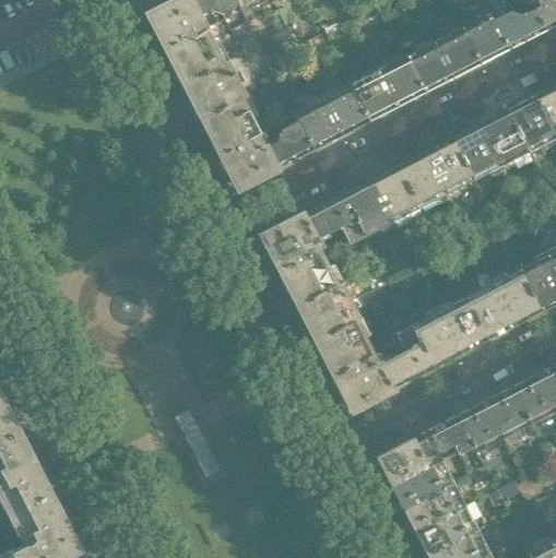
[(190,0),(179,0),(155,13),(150,15),(167,48),(206,28),(200,16),(199,16),(190,0)]
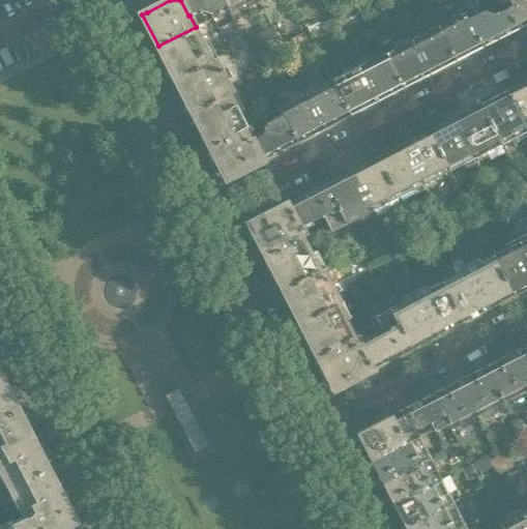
[(225,0),(180,0),(188,16),(189,16),(200,9),(212,13),(228,5),(225,0)]
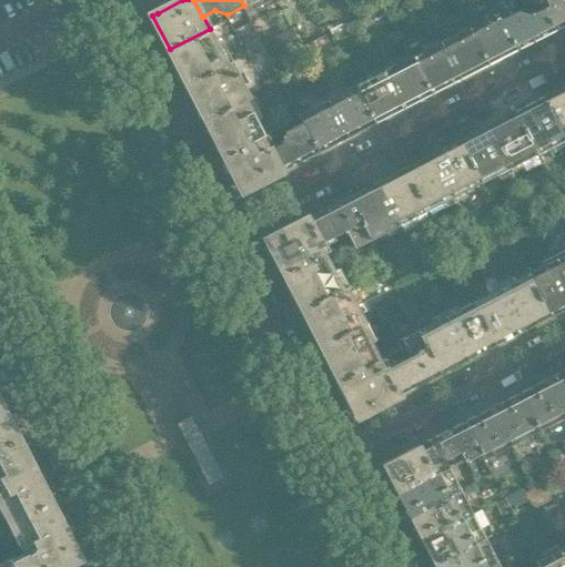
[(241,0),(244,6),(248,12),(271,0),(241,0)]
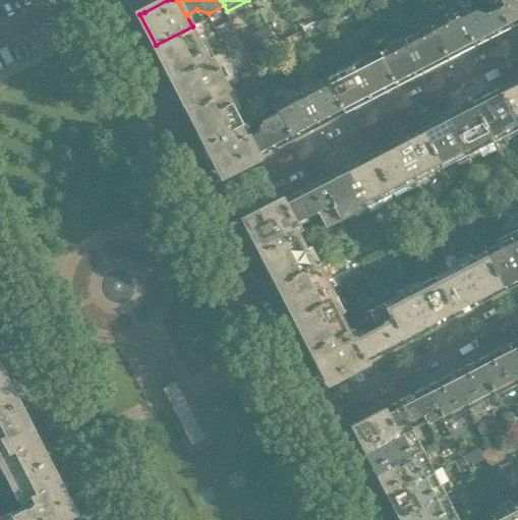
[(517,0),(497,0),(494,2),(497,9),(499,8),(510,30),(517,25),(517,0)]
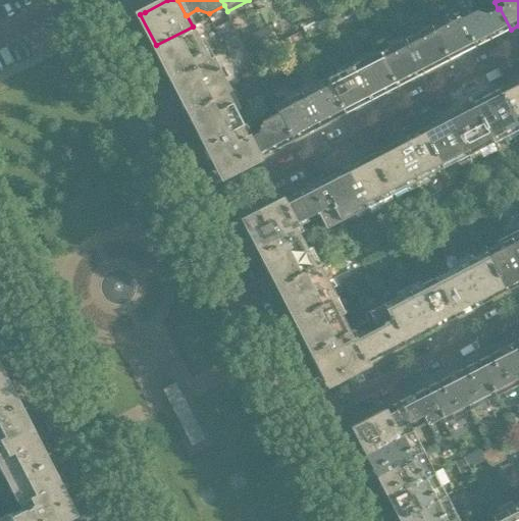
[(260,12),(267,27),(275,21),(268,8),(260,12)]
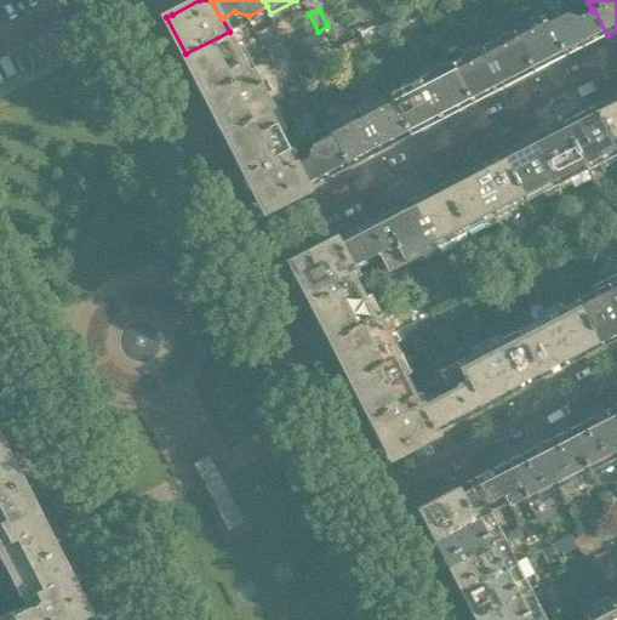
[(565,12),(547,22),(565,57),(607,35),(594,10),(592,11),(582,17),(565,12)]
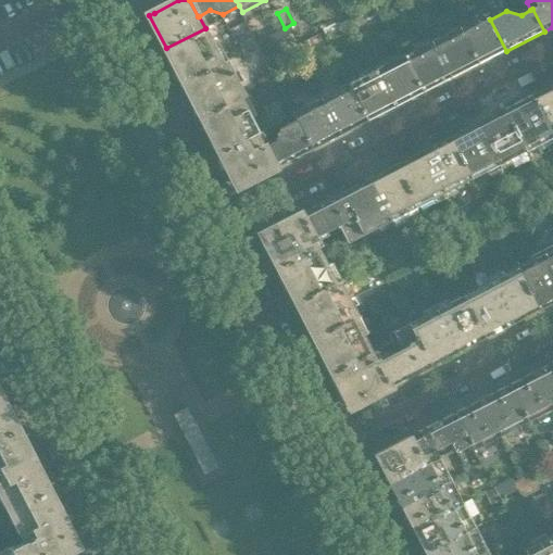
[(487,13),(460,27),(479,65),(506,51),(490,20),(487,13)]
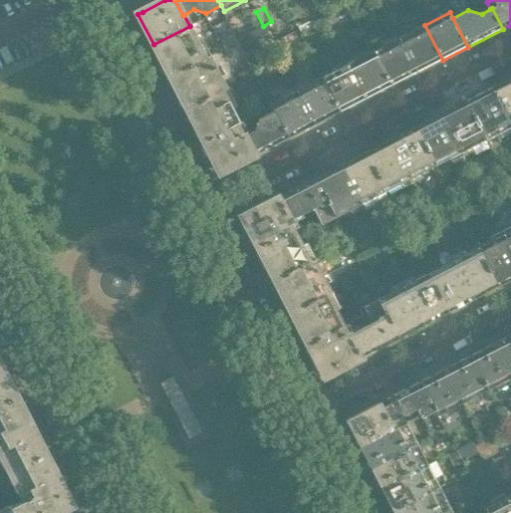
[(326,30),(339,23),(335,15),(322,22),(326,30)]
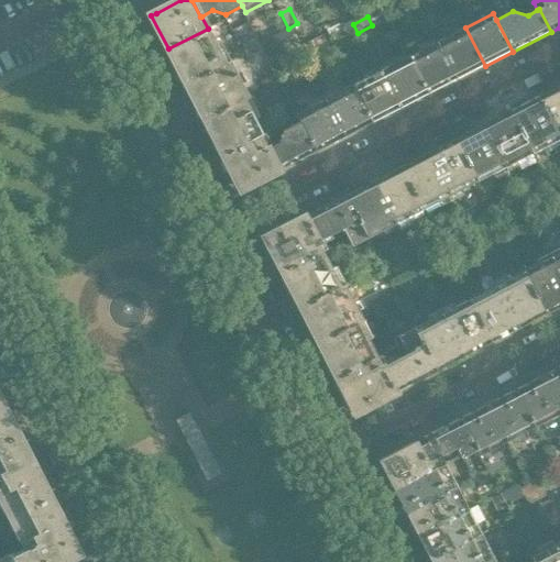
[(208,29),(168,48),(186,84),(228,62),(210,28),(208,29)]
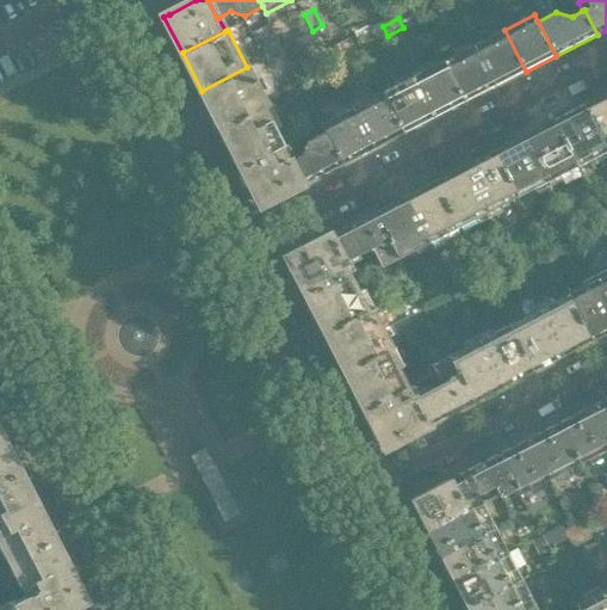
[(505,30),(475,45),(496,87),(526,72),(505,30)]
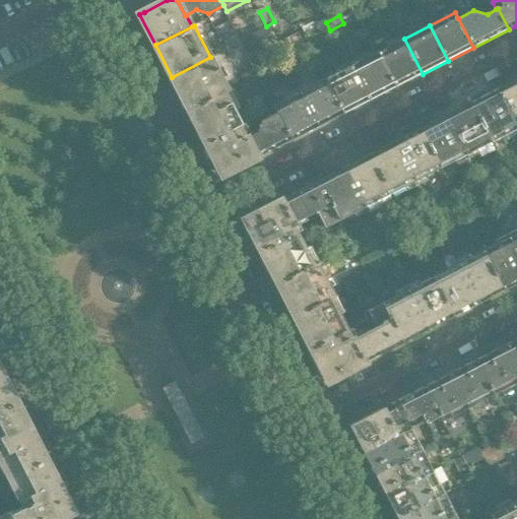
[(404,39),(378,52),(396,87),(423,74),(404,39)]
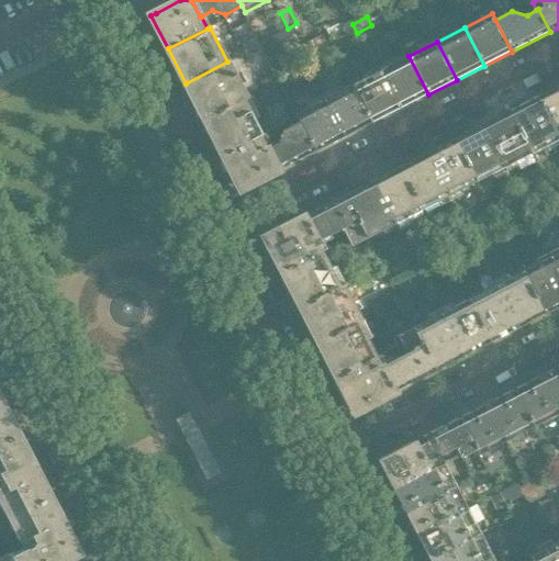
[(290,65),(315,53),(311,44),(287,57),(290,65)]
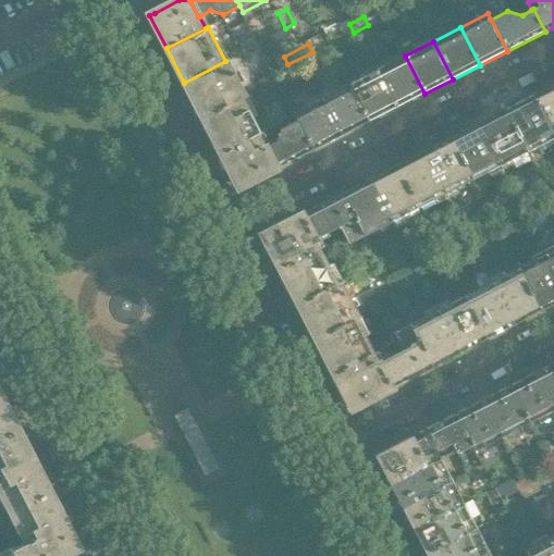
[(405,56),(377,70),(397,108),(425,94),(405,56)]
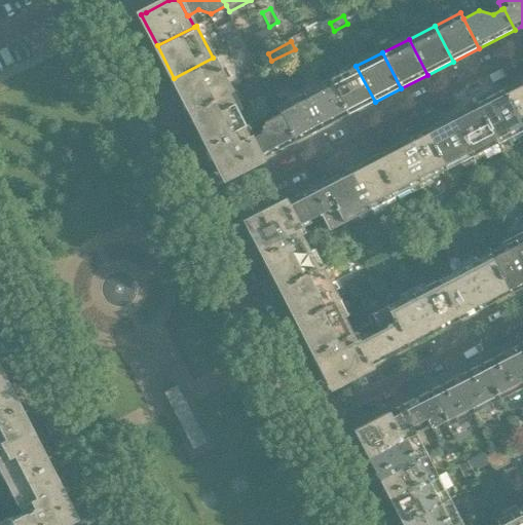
[(216,57),(213,58),(174,78),(190,111),(230,91),(233,89),(216,57)]
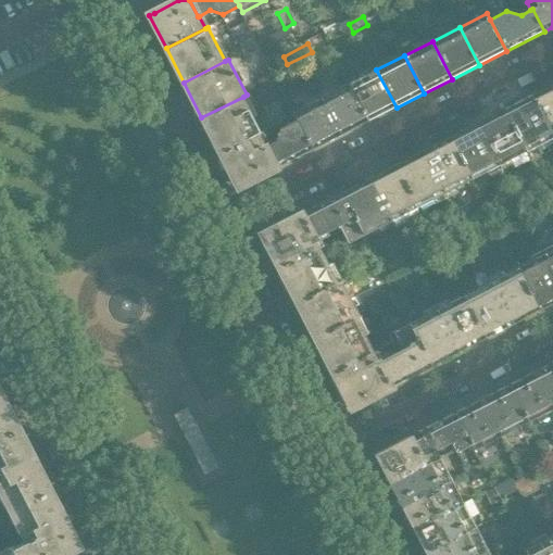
[(376,70),(349,84),(369,122),(397,108),(376,70)]
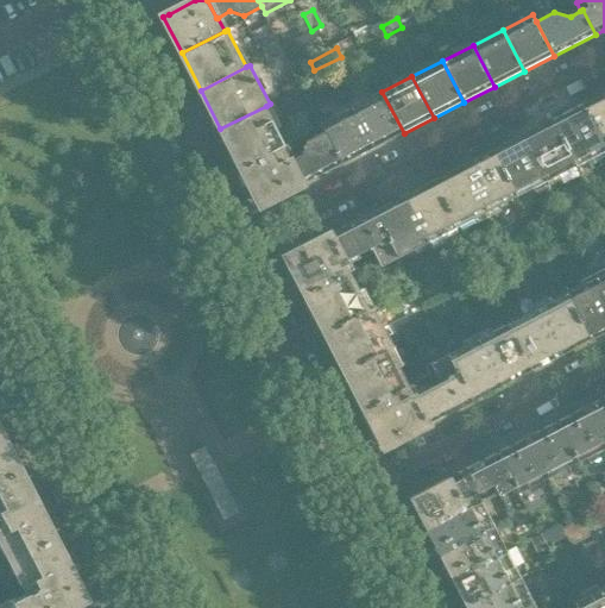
[(382,92),(352,107),(373,149),(404,133),(382,92)]
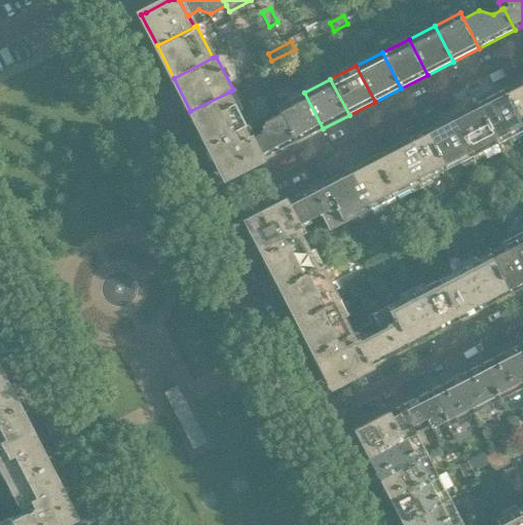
[(522,80),(505,90),(519,119),(521,118),(522,117),(522,80)]
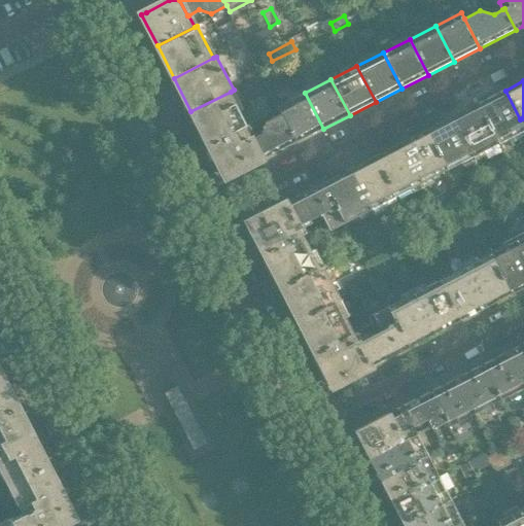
[(505,91),(480,104),(500,143),(523,132),(523,121),(522,118),(520,119),(505,91)]
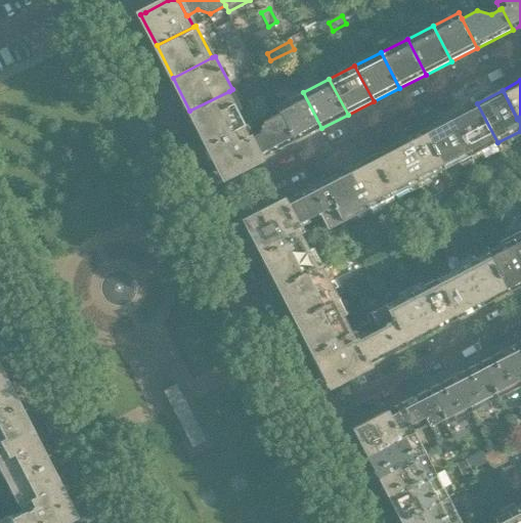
[(229,91),(189,111),(207,144),(245,125),(247,124),(229,91)]
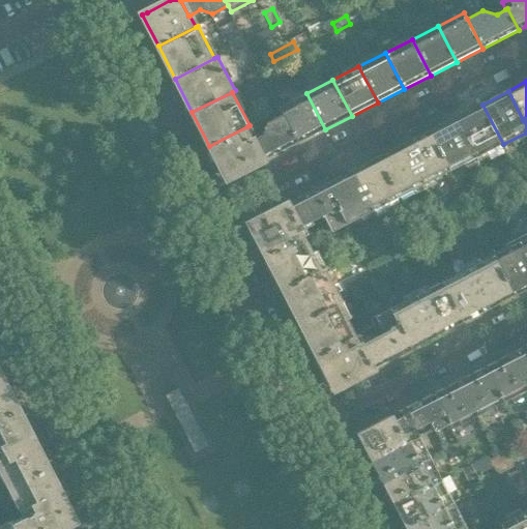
[(280,106),(284,114),(299,143),(325,129),(306,93),(280,106)]
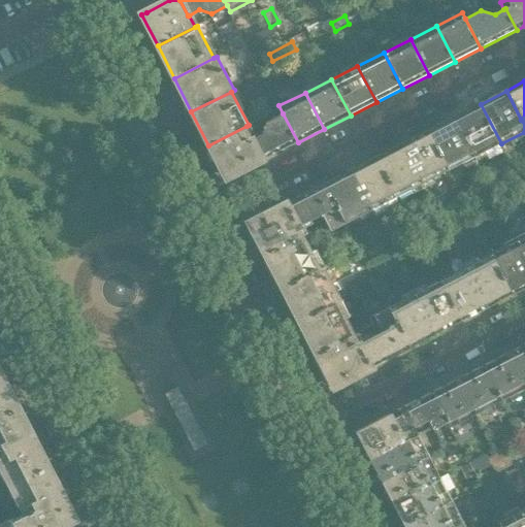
[(481,104),(455,117),(476,157),(501,143),(481,104)]
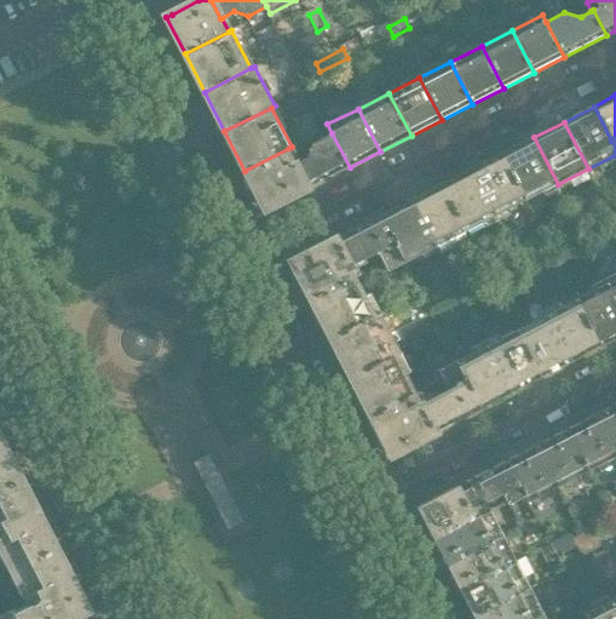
[(310,156),(297,162),(295,164),(309,189),(350,167),(332,133),(312,143),(310,156)]
